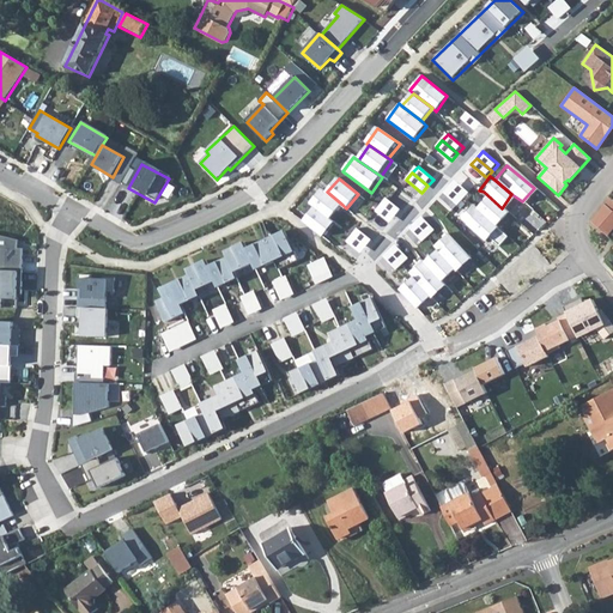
[(456,181),(450,187),(467,200),(472,194),(456,181)]
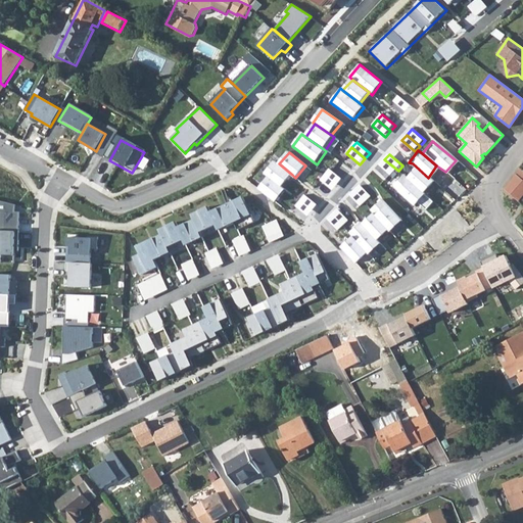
[(384,159),(380,165),(393,177),(398,171),(384,159)]
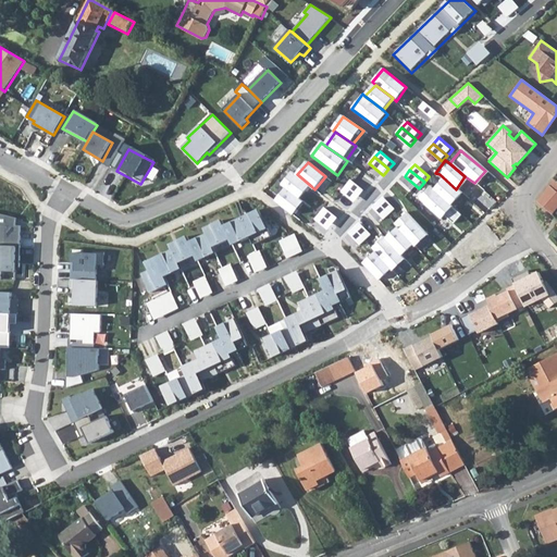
[(283,185),(286,188),(300,199),(311,186),(297,174),(293,172),(283,185)]
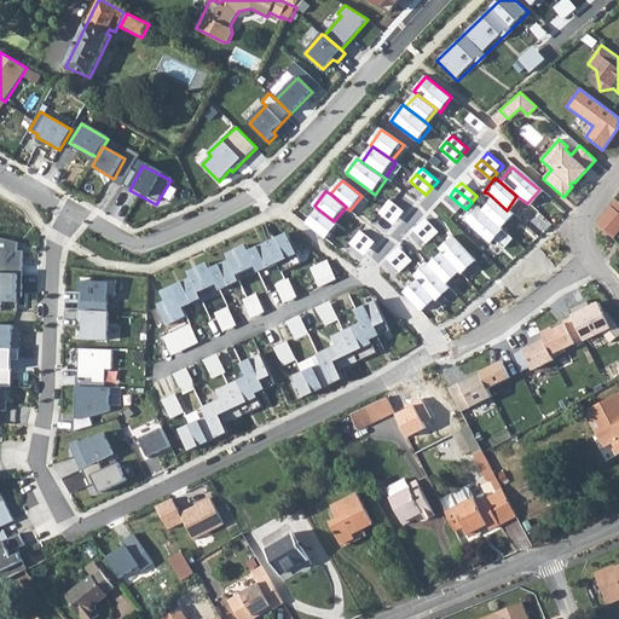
[(489,194),(476,208),(496,225),(499,227),(510,214),(507,210),(489,194)]
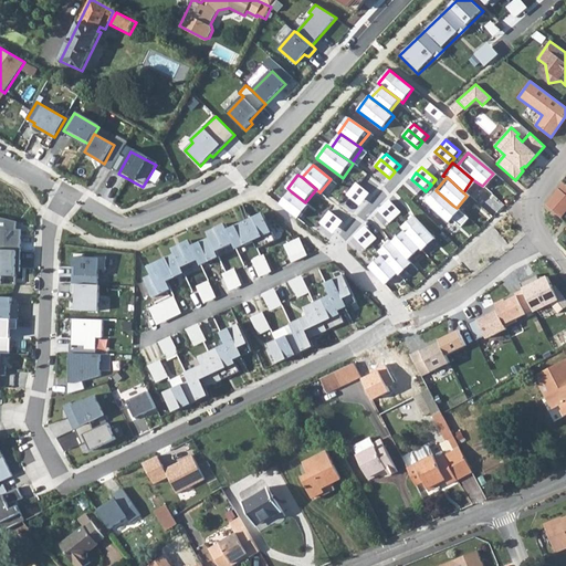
[(561,218),(565,211),(565,185),(563,182),(562,184),(563,185),(547,206),(561,218)]
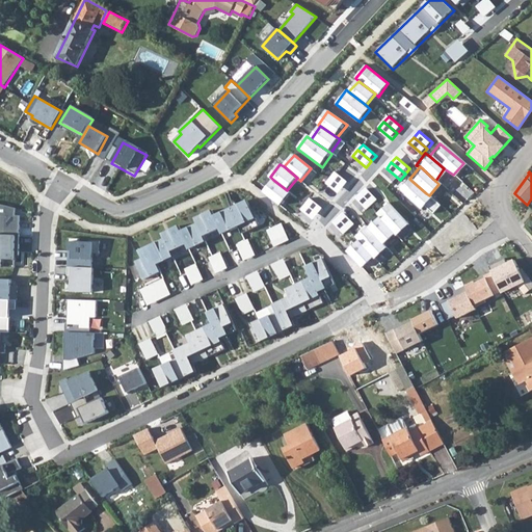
[(337,174),(331,179),(345,191),(350,185),(337,174)]
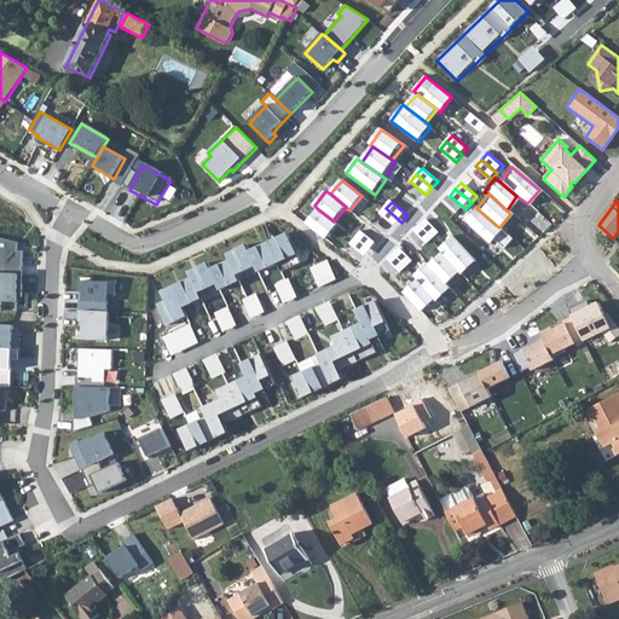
[(476,208),(472,204),(457,220),(481,242),(496,225),(476,208)]
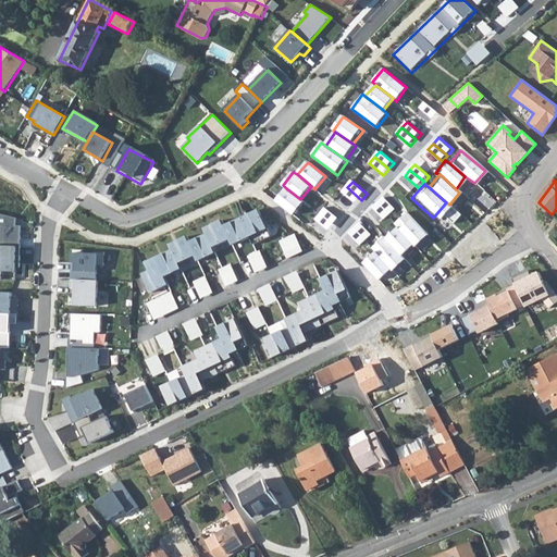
[(347,187),(343,194),(357,206),(361,200),(347,187)]
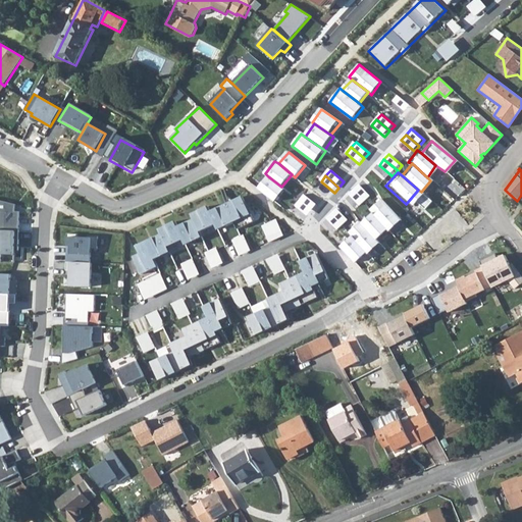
[(281,187),(268,176),(259,189),(275,201),(285,190),(281,187)]
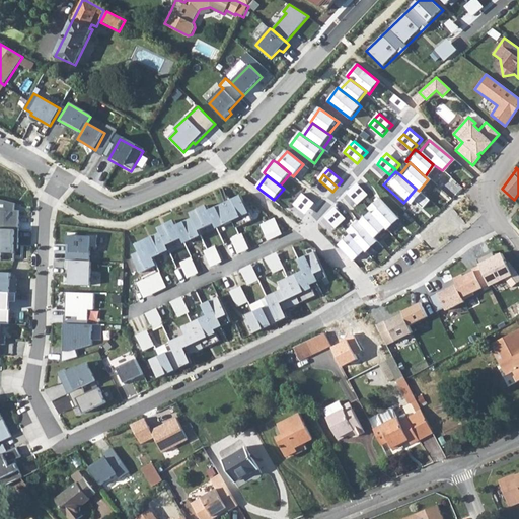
[(356,182),(351,189),(364,200),(369,194),(356,182)]
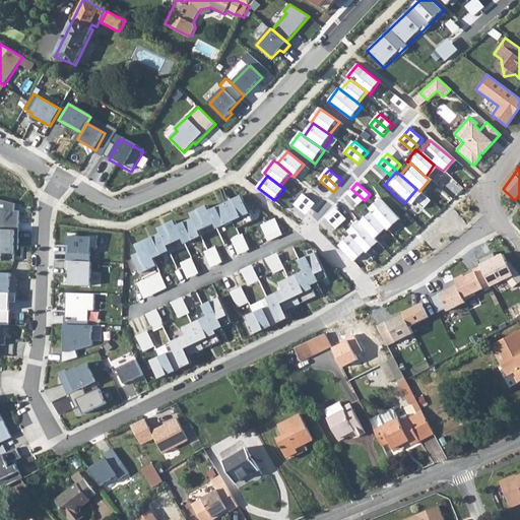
[(351,189),(347,195),(361,206),(365,200),(351,189)]
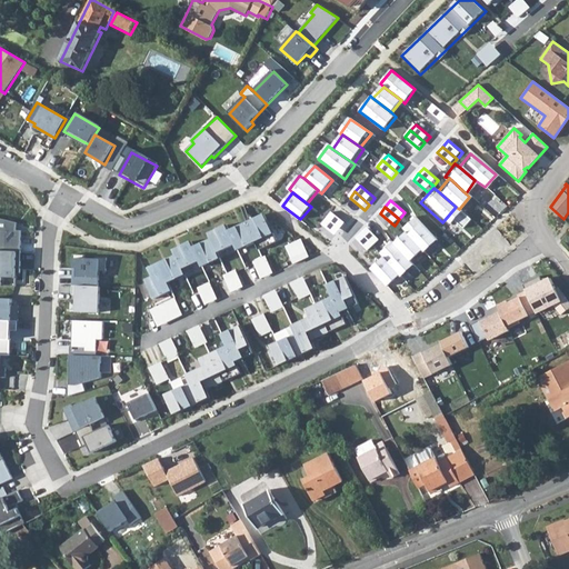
[(332,212),(327,219),(341,231),(347,225),(332,212)]
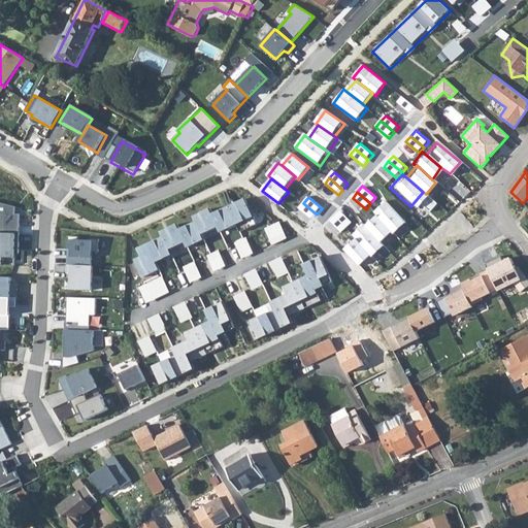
[(135,250),(146,274),(157,270),(155,264),(169,257),(167,251),(184,245),(185,249),(202,240),(201,235),(216,228),(218,232),(235,226),(237,232),(255,225),(241,200),(210,215),(208,209),(191,218),(193,223),(178,229),(177,225),(159,233),(161,238),(135,250)]
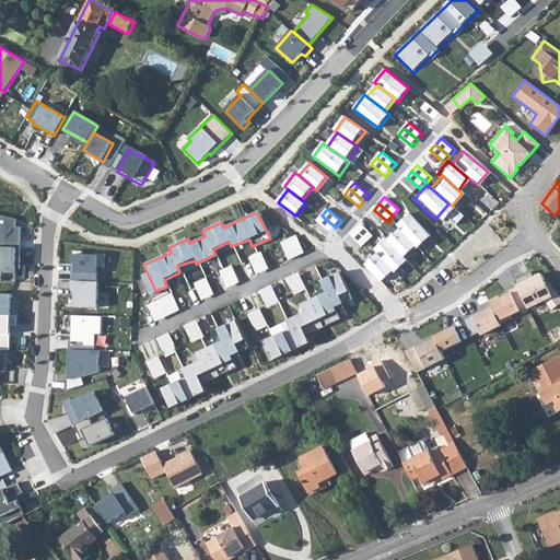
[(0,247),(21,248),(22,228),(18,228),(18,220),(0,214),(0,247)]
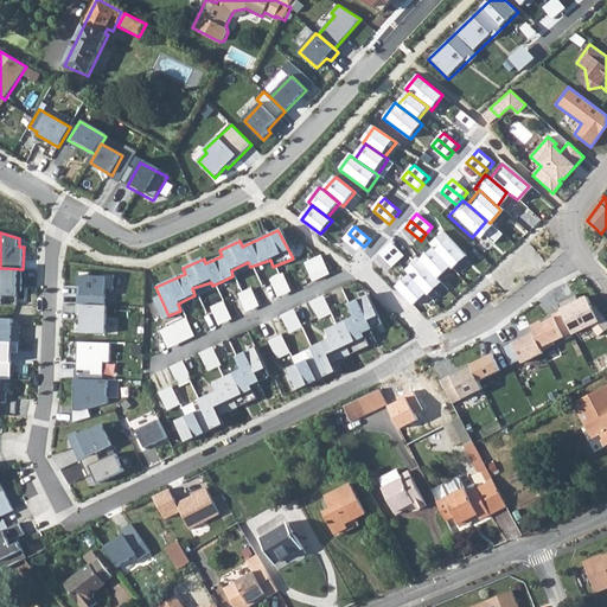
[(407,272),(410,276),(400,287),(417,306),(468,257),(445,232),(432,244),(436,249),(423,262),(420,259),(407,272)]
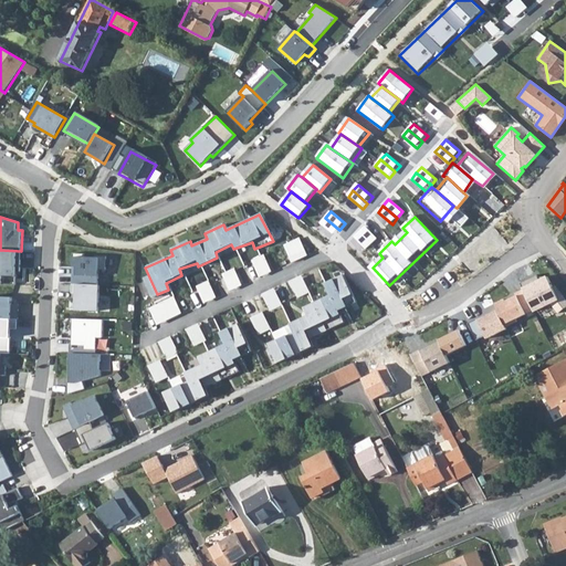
[(325,218),(320,223),(334,236),(339,230),(325,218)]
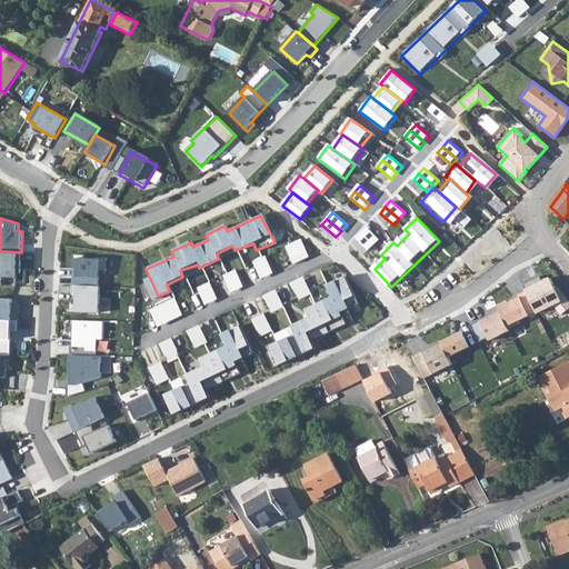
[(366,227),(360,233),(376,246),(380,240),(366,227)]
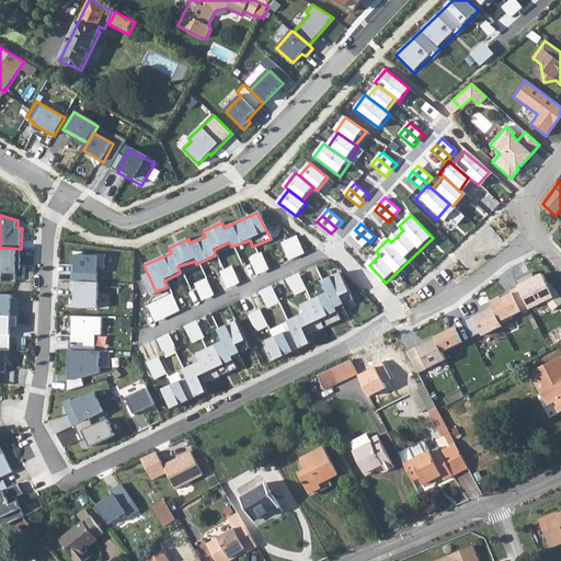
[(355,230),(351,237),(365,249),(370,242),(355,230)]
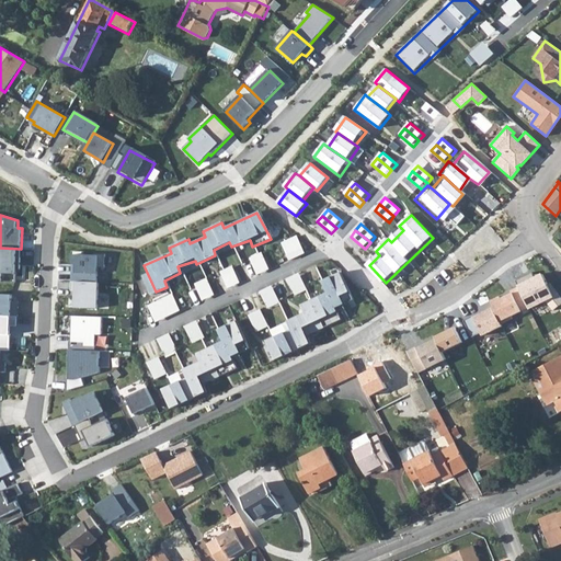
[(297,237),(281,244),(288,261),(305,252),(297,237)]
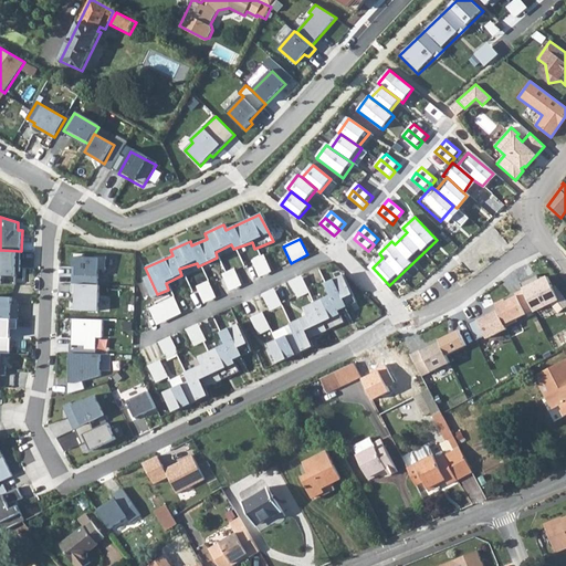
[(0,250),(0,284),(2,284),(2,276),(17,276),(17,272),(21,272),(21,251),(0,250)]
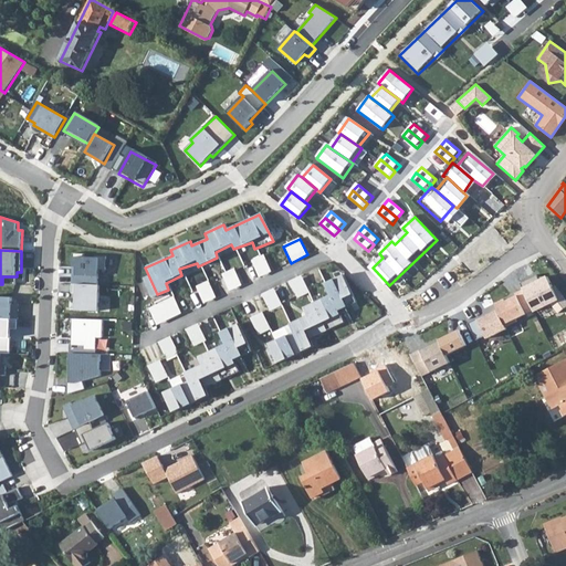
[(265,255),(251,262),(259,279),(272,272),(265,255)]
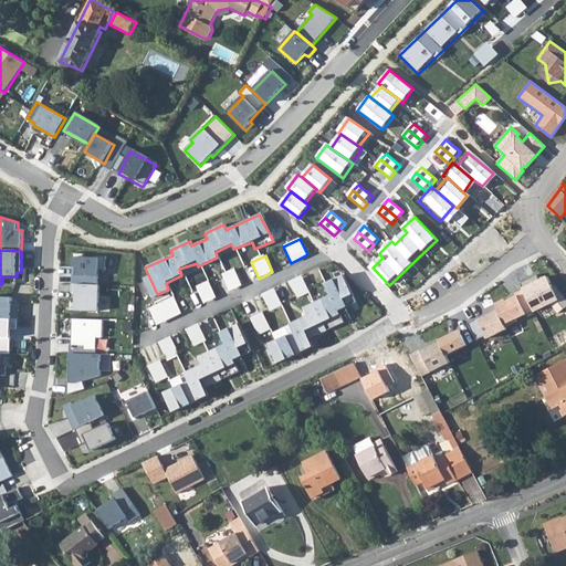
[(71,259),(73,284),(100,285),(97,271),(103,271),(104,260),(71,259)]
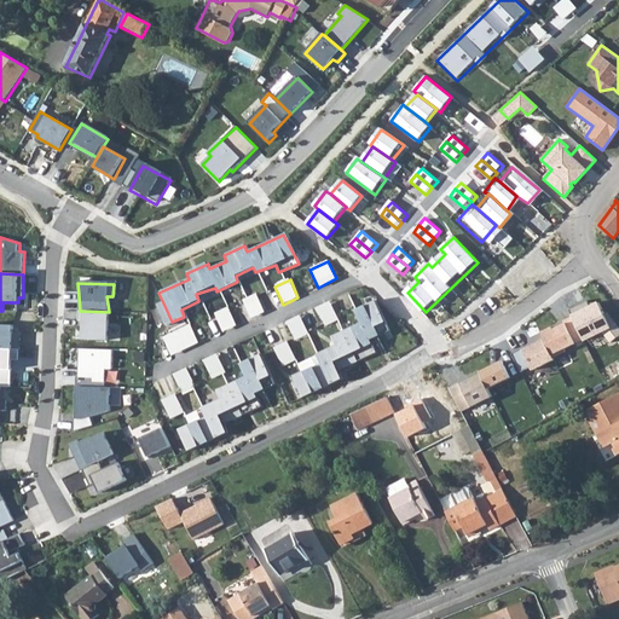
[(259,294),(244,300),(253,319),(267,312),(259,294)]
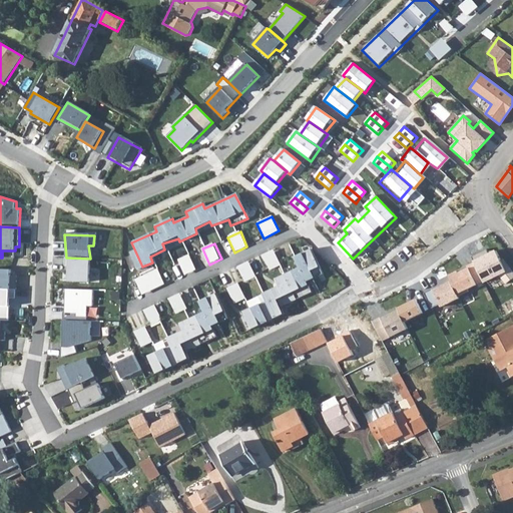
[(275,250),(263,255),(270,271),(282,266),(275,250)]
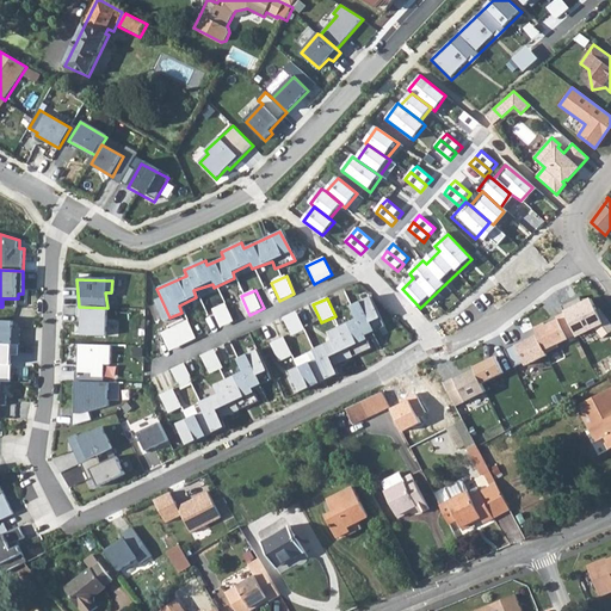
[(561,312),(574,338),(593,328),(602,340),(610,331),(610,323),(599,309),(593,312),(587,300),(561,312)]
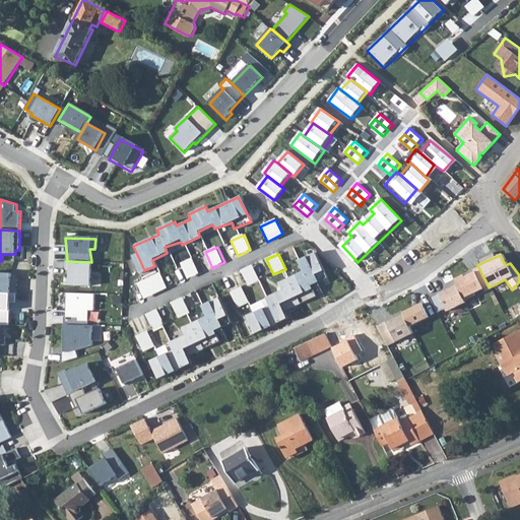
[(297,263),(302,273),(308,288),(316,284),(313,278),(321,274),(312,256),(297,263)]
